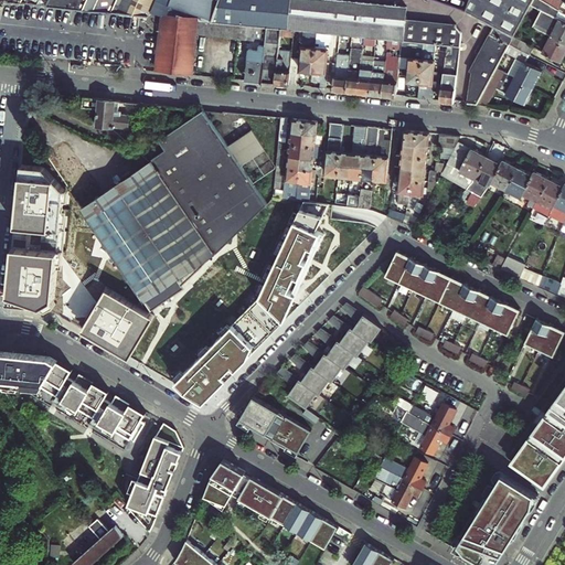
[(50,0),(49,6),(118,13),(124,0),(50,0)]
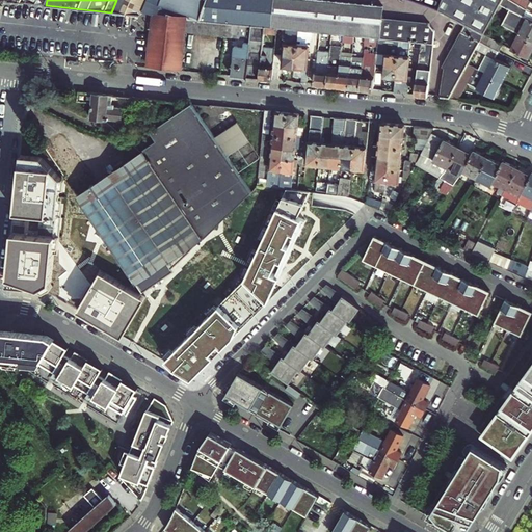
[(116,0),(111,12),(141,16),(143,9),(148,0),(116,0)]
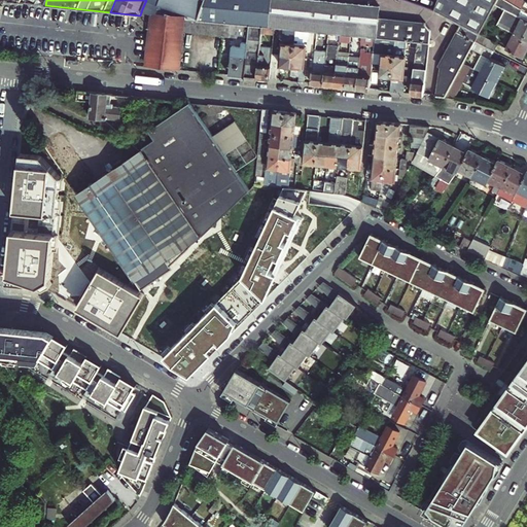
[(146,0),(142,9),(151,14),(185,20),(195,21),(197,21),(204,0),(146,0)]
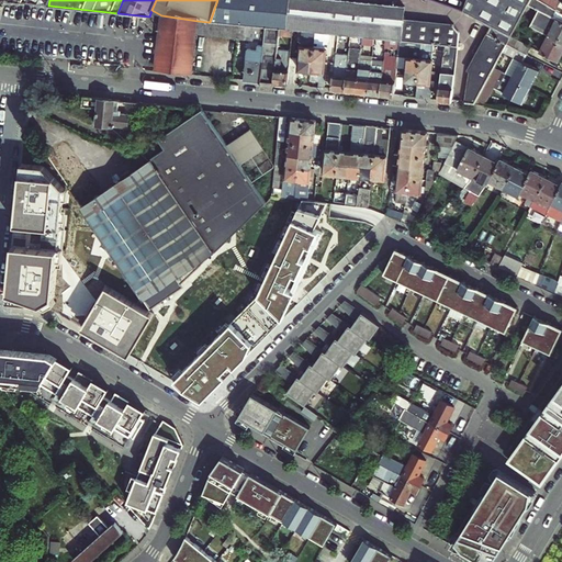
[(268,82),(274,83),(278,51),(280,35),(280,29),(293,30),(298,30),(304,31),(317,32),(329,33),(335,34),(338,34),(352,35),(363,36),(375,38),(388,40),(401,41),(404,41),(407,42),(423,43),(434,44),(440,45),(441,45),(445,45),(458,46),(460,32),(453,24),(403,20),(404,7),(333,0),(217,0),(210,22),(215,22),(223,23),(232,24),(239,24),(247,25),(267,26),(266,41),(265,45),(261,82),(268,82)]
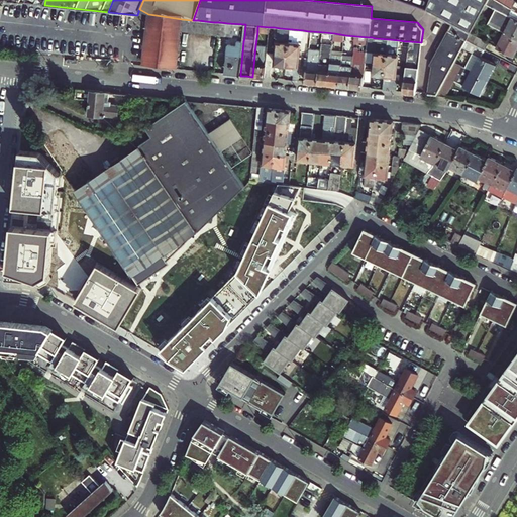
[(487,4),(488,0),(428,0),(425,10),(439,17),(438,20),(443,22),(444,20),(452,24),(430,65),(432,66),(427,95),(433,95),(437,96),(455,63),(463,47),(467,41),(474,27),(487,4)]
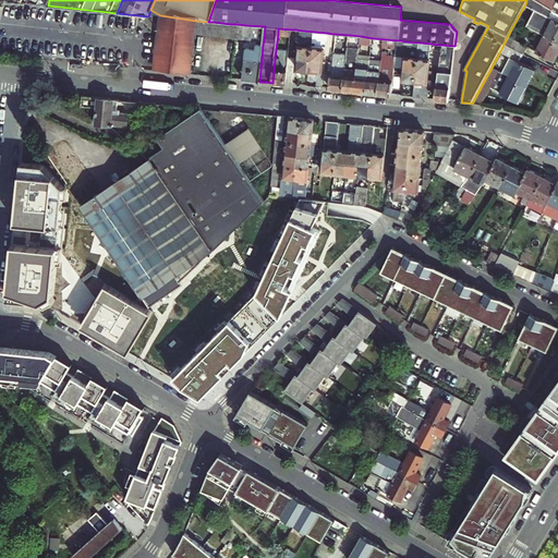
[(557,12),(553,10),(534,0),(526,0),(525,4),(534,9),(525,26),(544,35),(557,43),(557,12)]
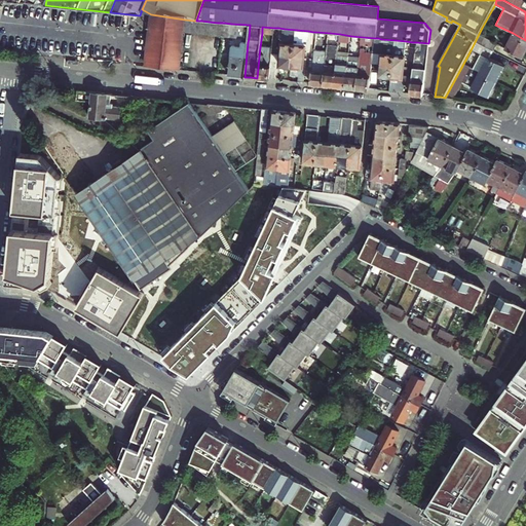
[(503,0),(521,9),(524,2),(521,0),(503,0)]
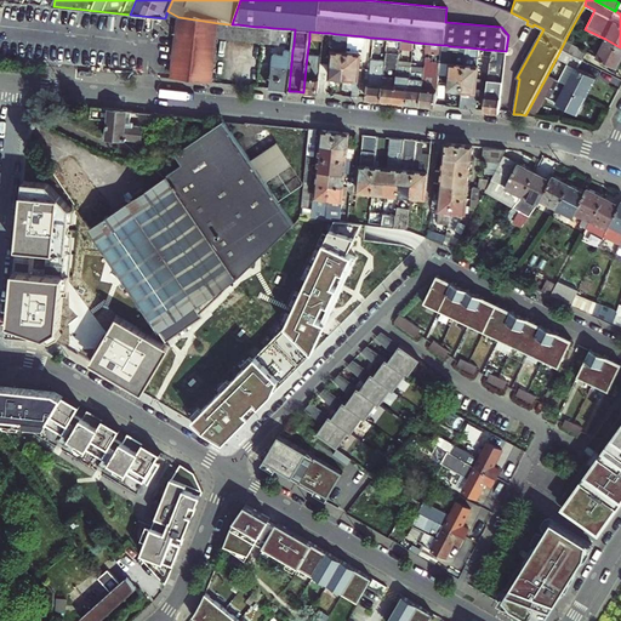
[(217,38),(218,23),(178,17),(172,78),(192,80),(214,83),(217,38)]
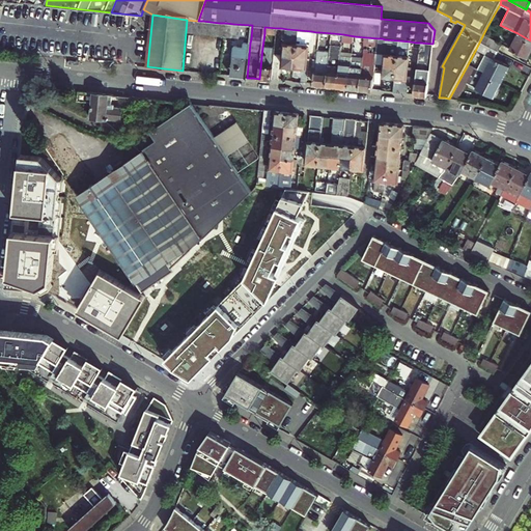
[(233,29),(233,24),(226,23),(219,23),(211,22),(203,21),(198,21),(196,21),(187,20),(186,32),(195,33),(202,34),(210,35),(217,35),(224,36),(232,37),(233,29)]
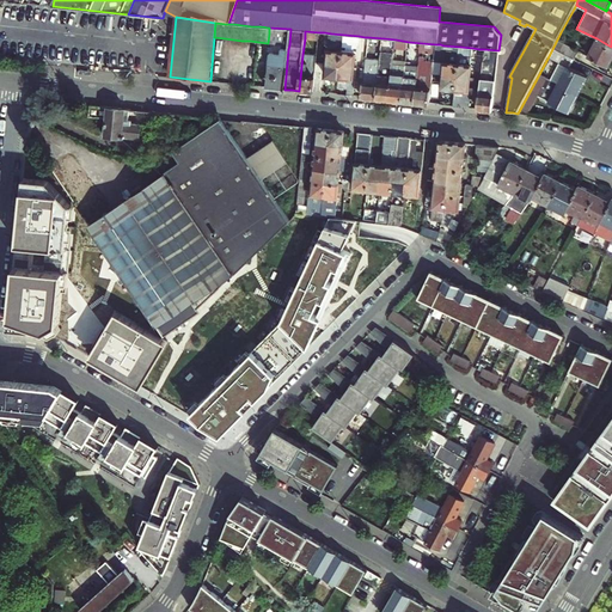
[(291,29),(269,28),(269,34),(268,43),(283,44),(289,44),(291,29)]
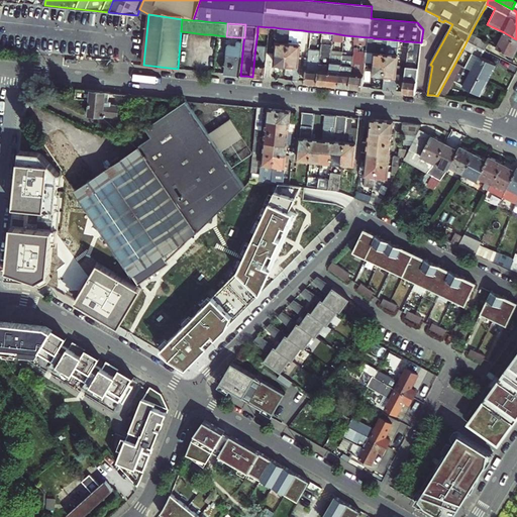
[(467,41),(485,50),(489,43),(474,36),(478,28),(474,27),(467,41)]
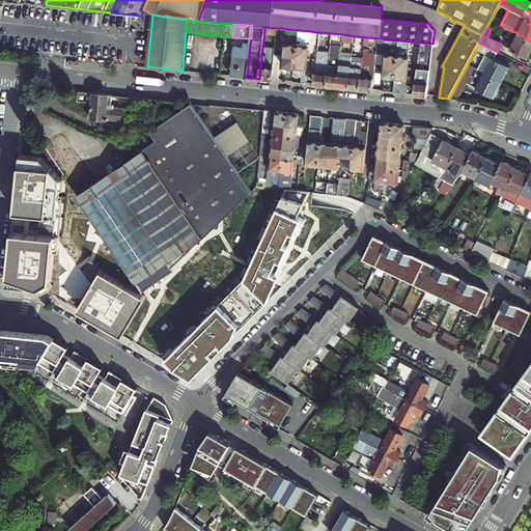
[(297,56),(298,45),(299,35),(299,33),(300,30),(287,29),(284,55),(297,56)]
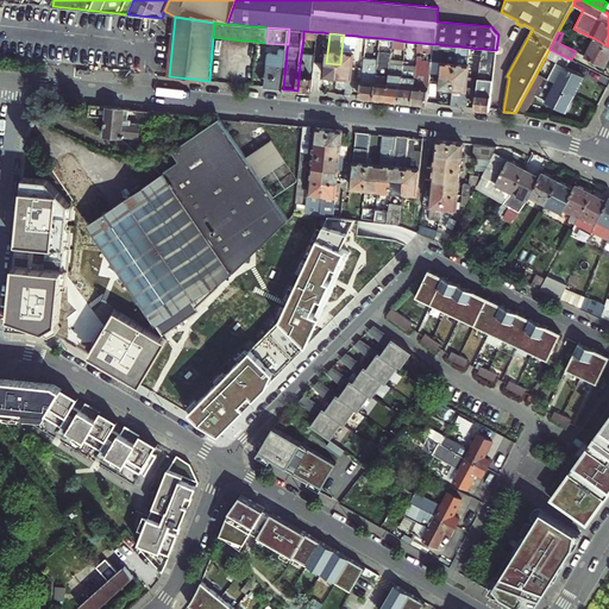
[(608,46),(594,38),(584,56),(606,67),(608,60),(608,46)]
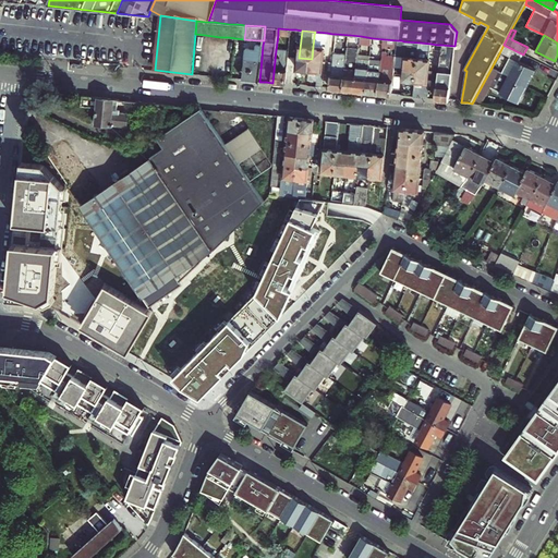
[(326,39),(314,37),(313,47),(312,59),(324,60),(326,39)]
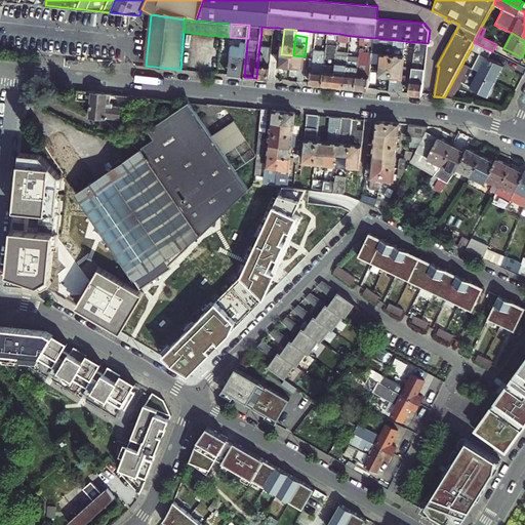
[(362,37),(361,44),(373,46),(374,41),(374,38),(362,37)]
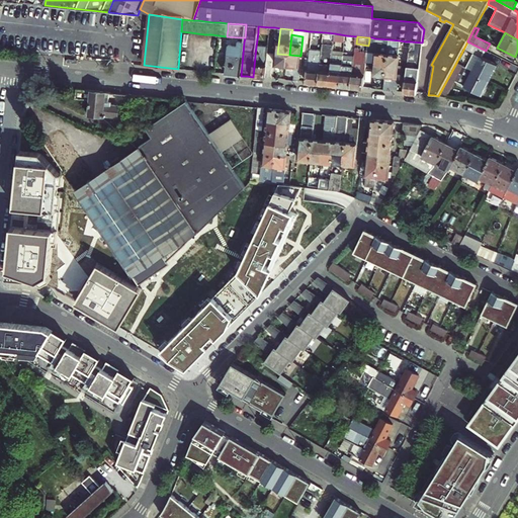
[(386,66),(390,39),(375,38),(372,37),(372,40),(369,40),(368,46),(367,53),(376,53),(375,65),(386,66)]
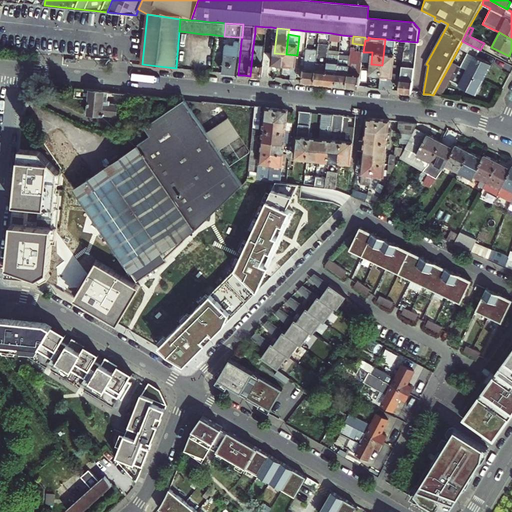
[(394,54),(395,40),(385,39),(382,65),(394,66),(395,57),(394,54)]
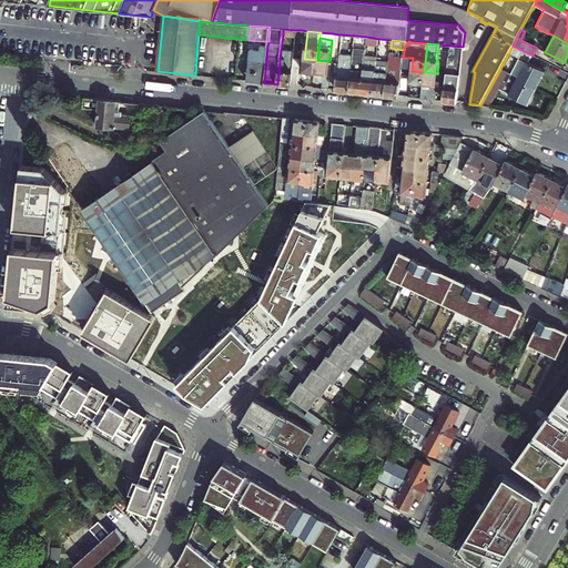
[(252,49),(249,81),(257,82),(264,83),(267,46),(262,44),(262,50),(252,49)]
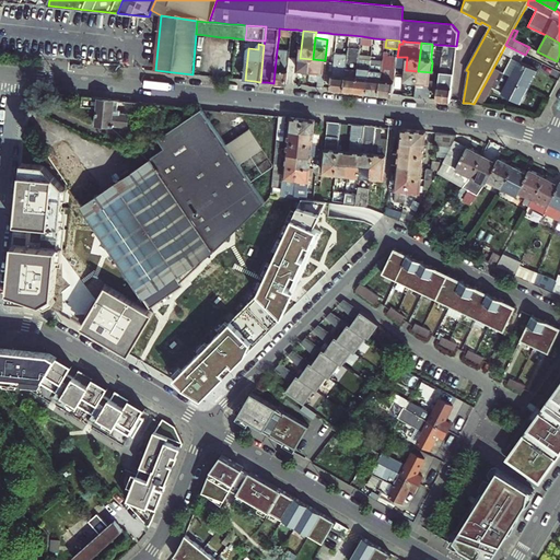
[(443,48),(441,68),(441,72),(438,100),(445,101),(452,101),(456,46),(443,45),(443,48)]
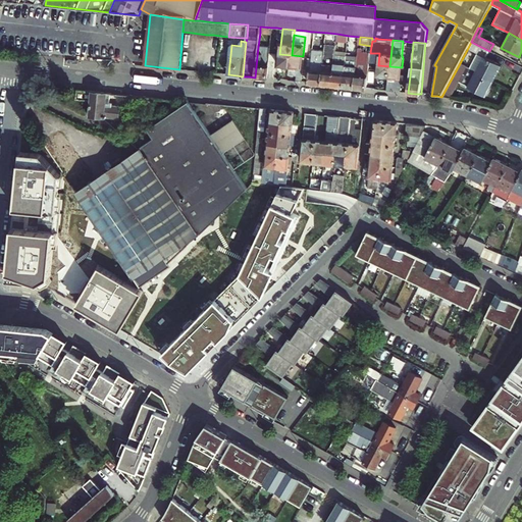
[(470,68),(493,81),(499,71),(502,65),(486,58),(489,51),(471,42),(468,48),(477,53),(470,68)]
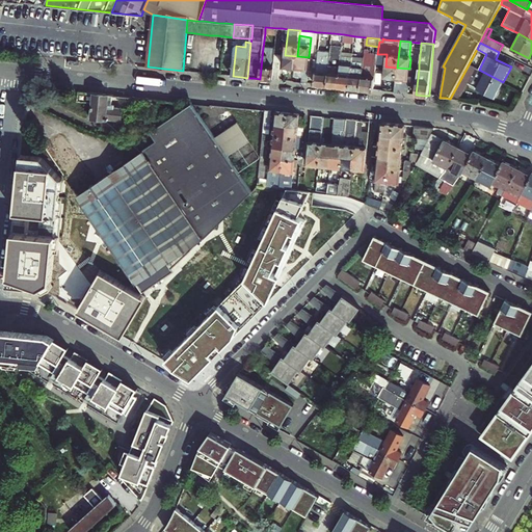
[(334,86),(339,87),(343,52),(343,47),(331,46),(331,52),(327,86),(334,86)]
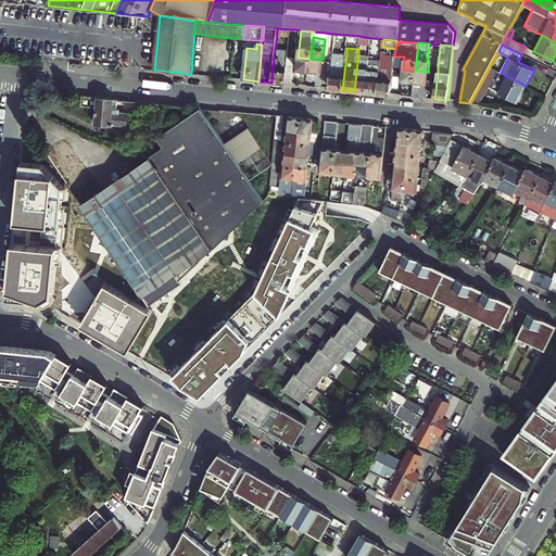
[(287,66),(288,57),(288,54),(283,53),(283,51),(275,50),(272,83),(279,83),(286,84),(287,66)]
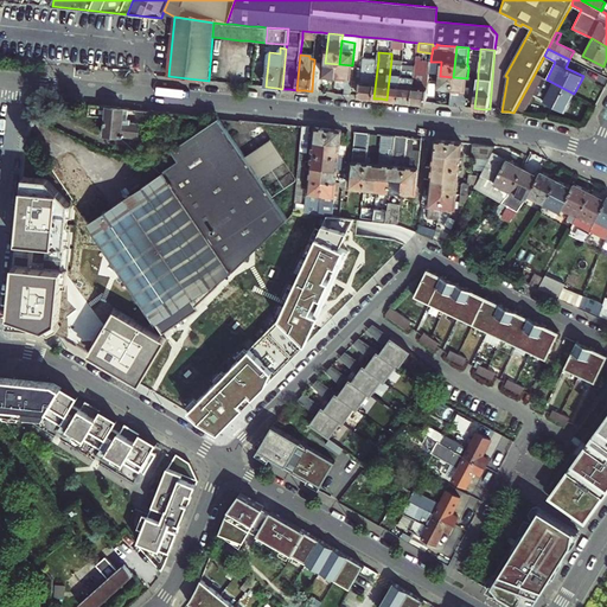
[(426,103),(429,77),(429,75),(430,62),(426,61),(426,57),(417,56),(416,65),(411,102),(419,103),(426,103)]
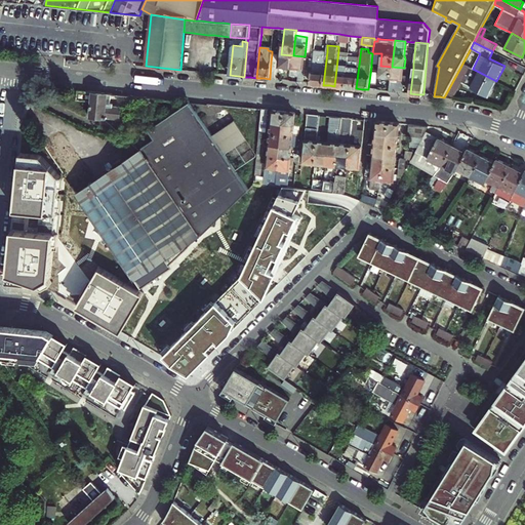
[(323,85),(327,51),(314,50),(314,51),(314,57),(312,71),(311,83),(317,84),(323,85)]
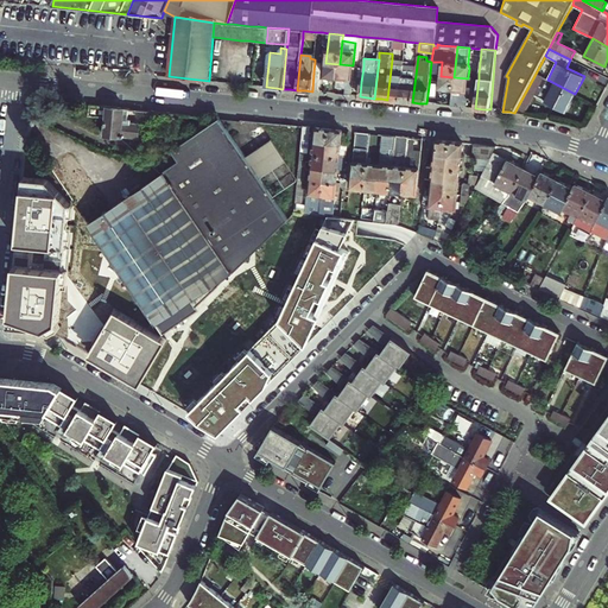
[(400,101),(404,64),(404,61),(392,59),(387,100),(393,100),(400,101)]
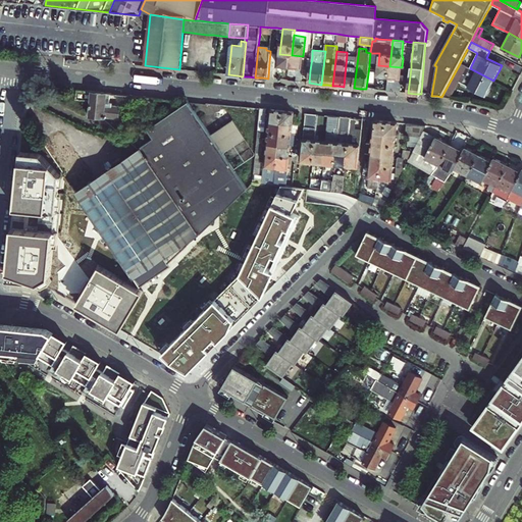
[(292,55),(279,54),(278,65),(290,66),(292,55)]
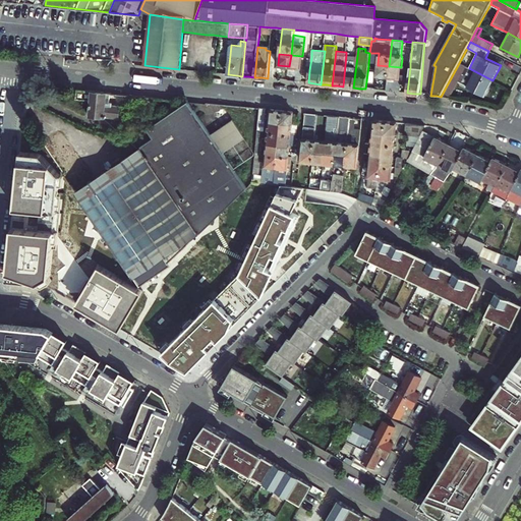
[(301,64),(302,56),(291,55),(289,66),(289,74),(296,75),(296,81),(299,81),(301,81),(303,69),(301,67),(301,64)]
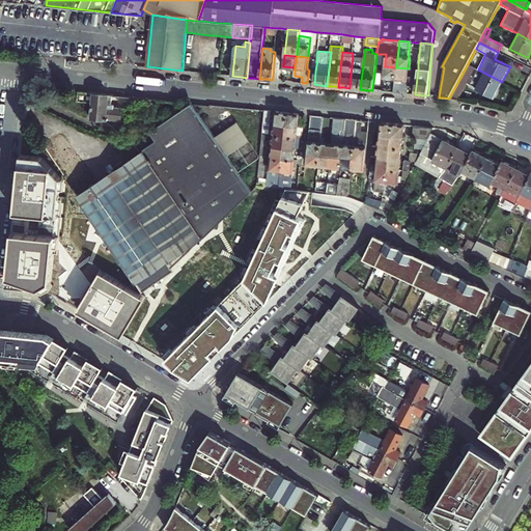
[(355,88),(360,89),(364,57),(353,56),(350,88),(355,88)]
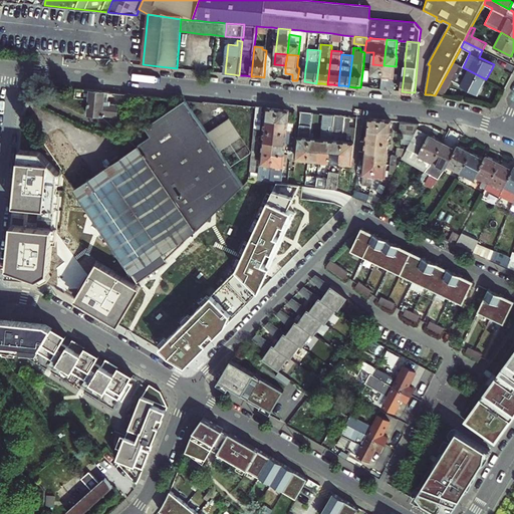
[(463,67),(453,62),(435,95),(439,96),(443,97),(452,81),(455,82),(463,67)]
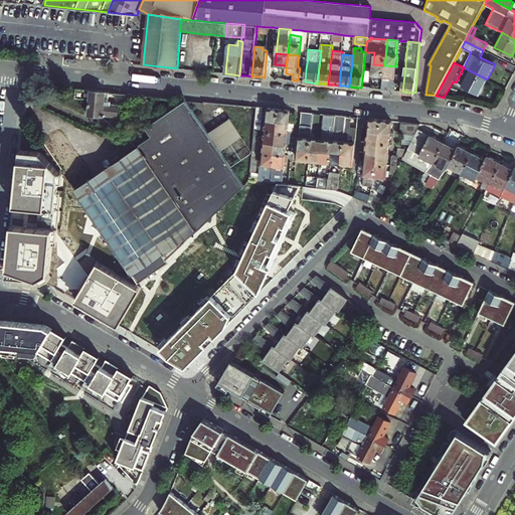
[(384,65),(373,64),(372,74),(383,75),(384,65)]
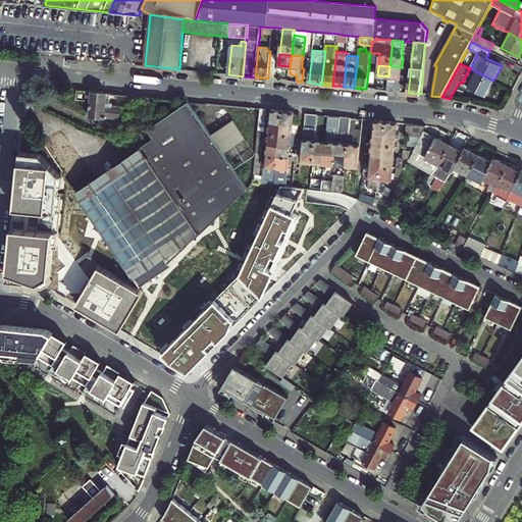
[(402,67),(389,66),(388,76),(387,91),(395,92),(401,93),(402,81),(404,82),(405,67),(402,67)]
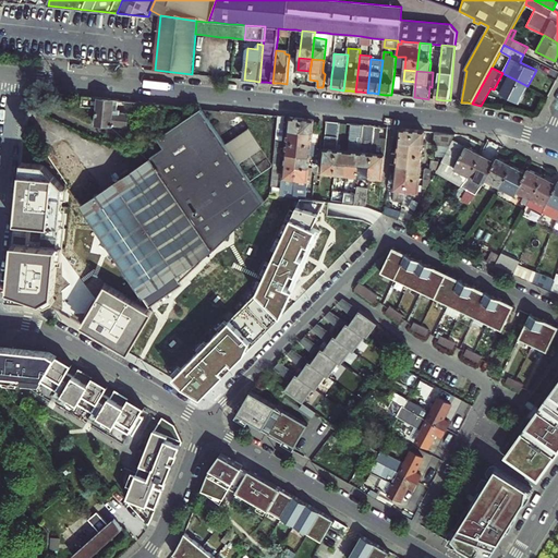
[(519,102),(528,86),(502,73),(494,89),(519,102)]
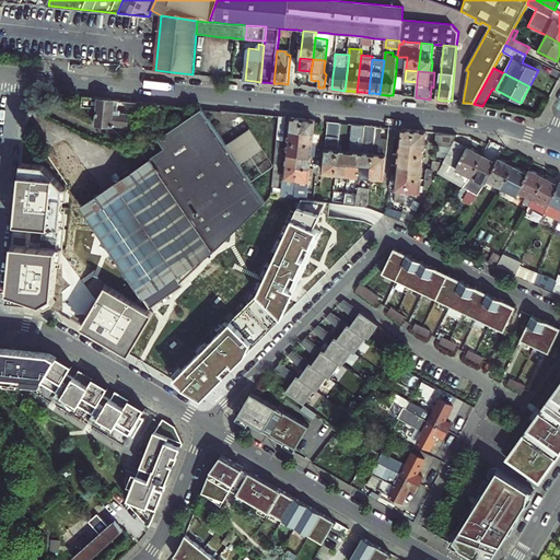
[(108,100),(83,97),(81,107),(98,108),(96,124),(127,126),(128,114),(118,113),(119,101),(108,100)]
